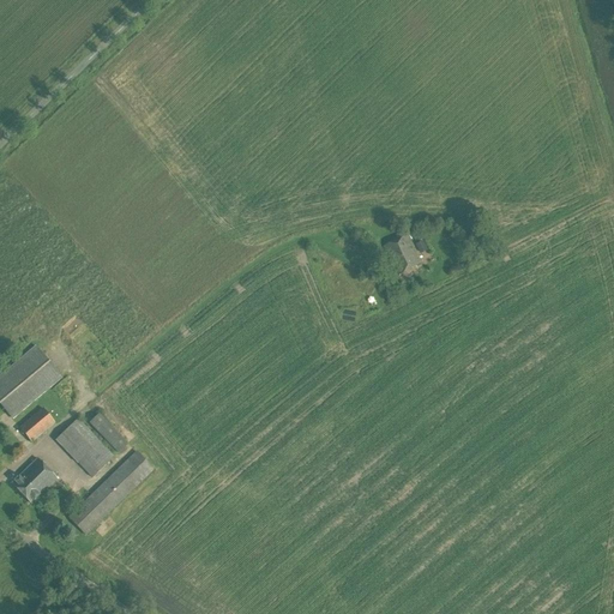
[(398,276),(422,264),(408,236),(384,248),(398,276)]
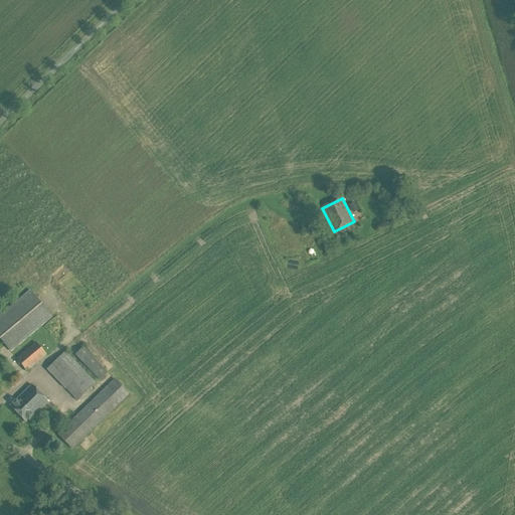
[(354,202),(348,205),(351,211),(357,208),(354,202)]
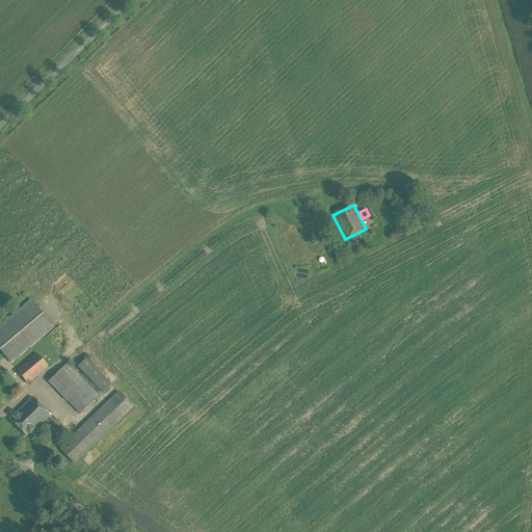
[(0,351),(10,364),(54,327),(30,299),(0,324),(0,351)]
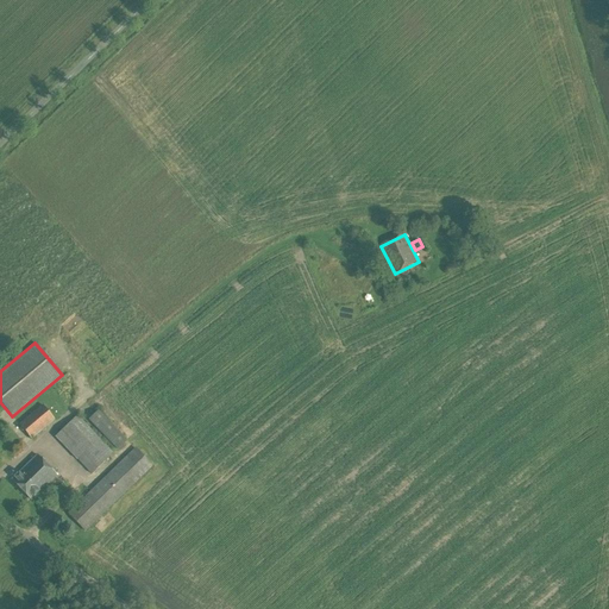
[(31,439),(55,420),(42,406),(19,425),(31,439)]
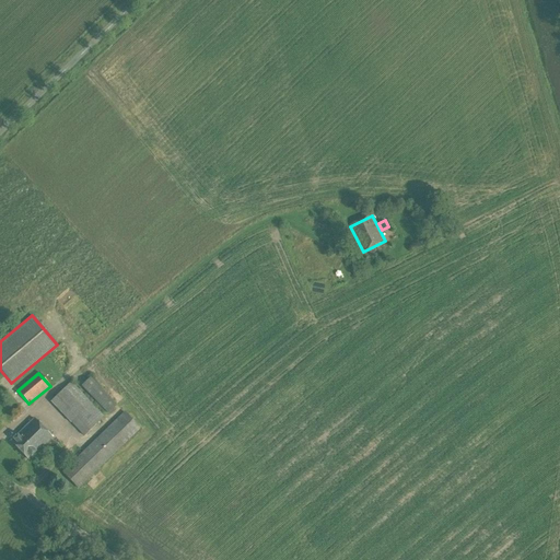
[(107,415),(117,406),(91,377),(81,386),(107,415)]
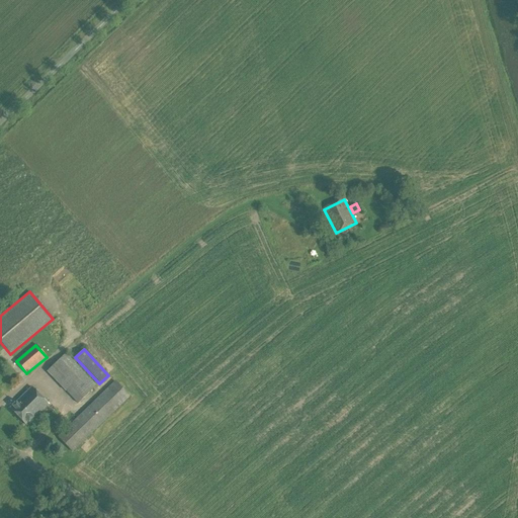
[(78,404),(96,385),(66,353),(47,371),(78,404)]
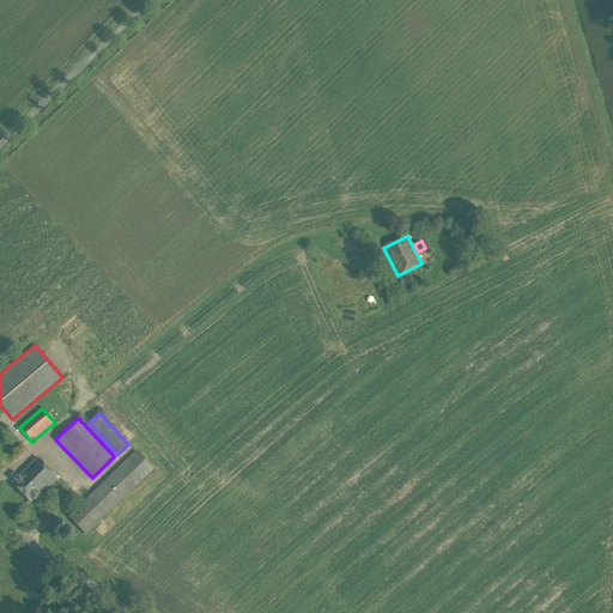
[(85,535),(153,469),(137,451),(68,517),(85,535)]
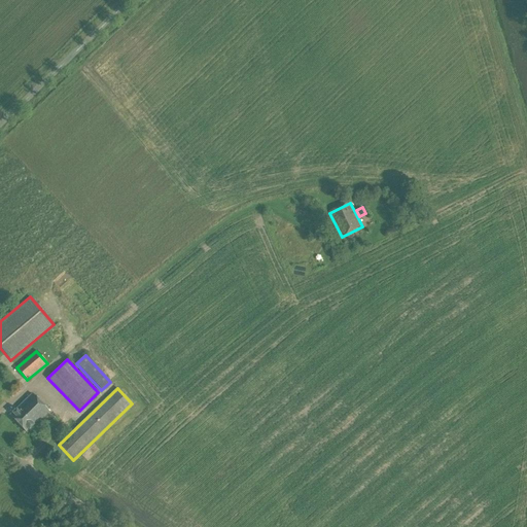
[(19,425),(40,403),(32,395),(10,417),(19,425)]
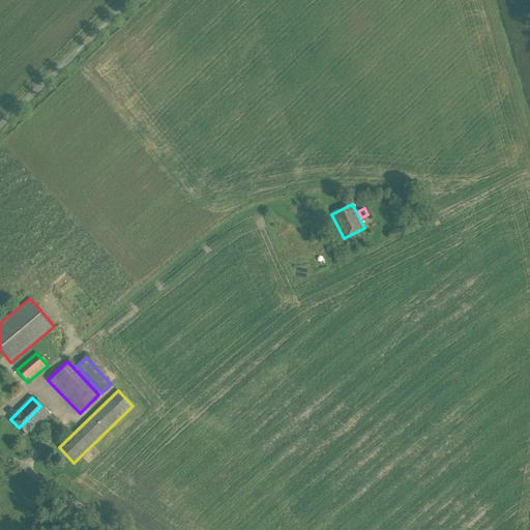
[(40,406),(19,428),(27,436),(49,414),(40,406)]
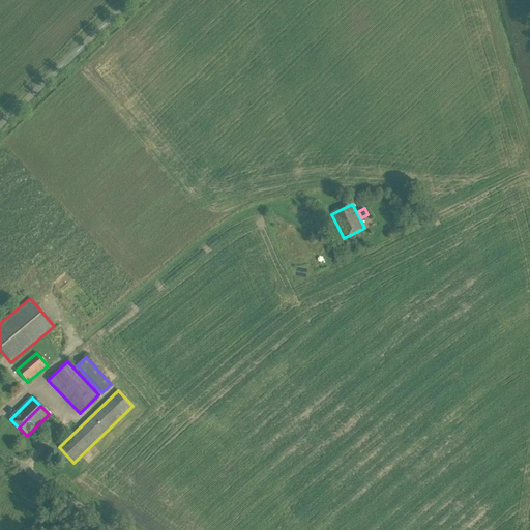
All buildings are outlined.
